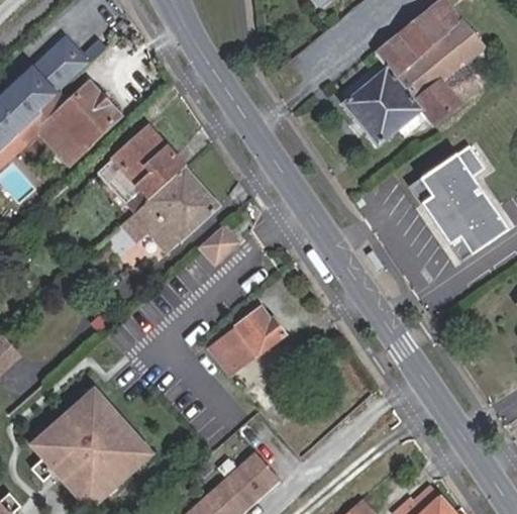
[(485,44),(461,15),(448,0),(436,0),(375,50),(387,66),(343,101),(377,142),(421,107),(433,122),(480,85),(462,63),(485,44)]
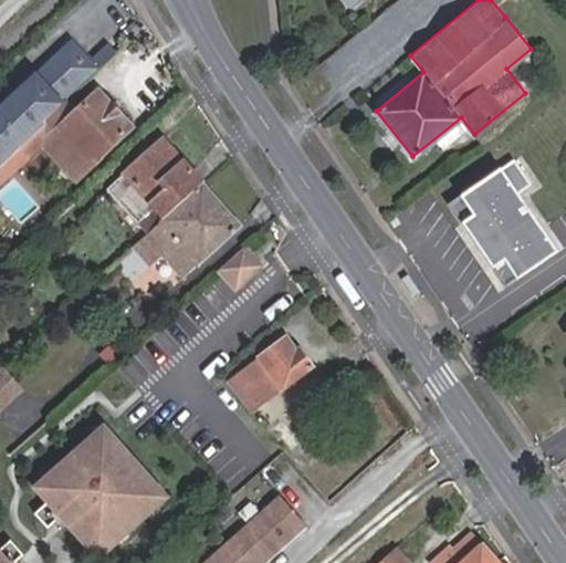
[(513,11),(505,17),(531,49),(540,42),(513,11)]
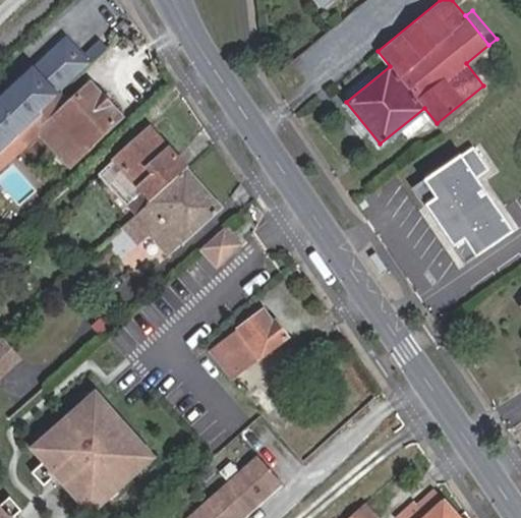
[(0,153),(21,133),(43,113),(41,111),(61,92),(91,63),(67,40),(0,106),(0,153)]
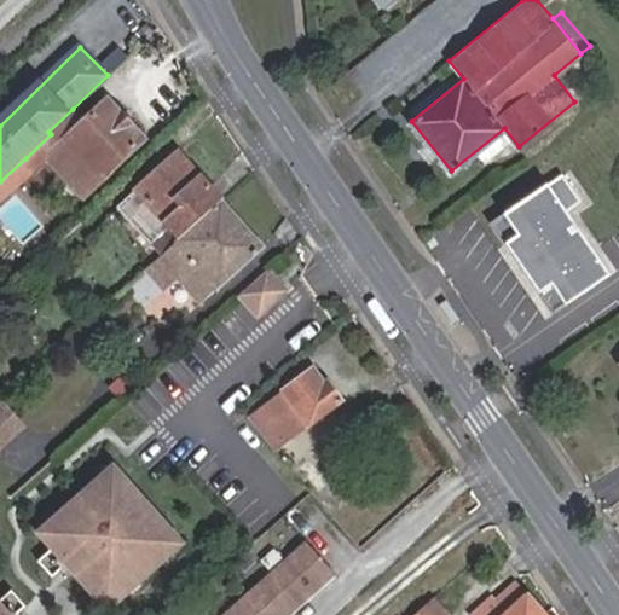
[(84,198),(148,138),(110,98),(85,121),(73,109),(48,132),(51,134),(25,158),(35,169),(46,158),(84,198)]
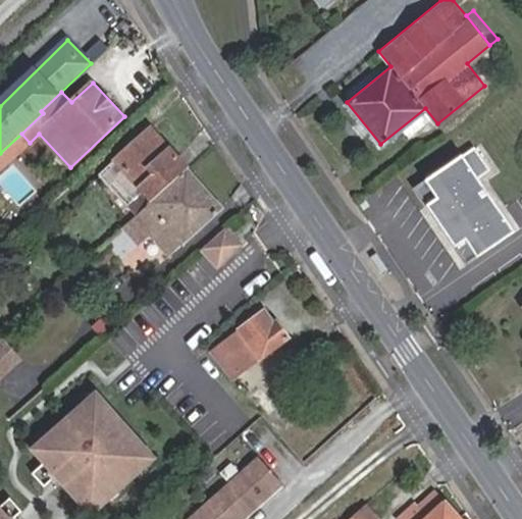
[(187,167),(189,166),(151,124),(112,160),(113,162),(149,202),(187,167)]
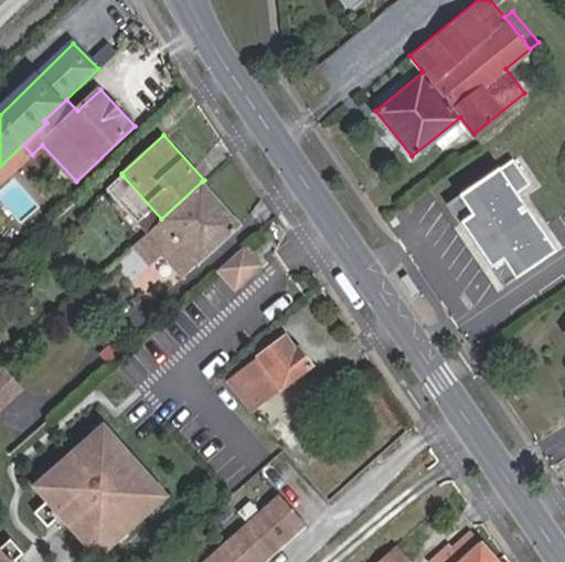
[(558,250),(519,193),(533,183),(515,159),(461,197),(476,215),(465,223),(494,266),(505,258),(519,277),(558,250)]
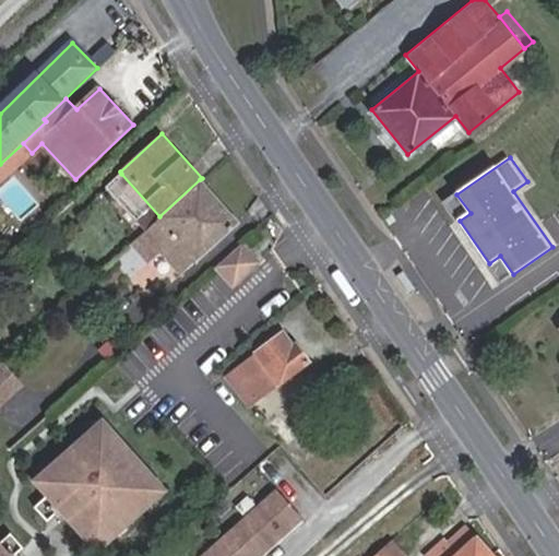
[(159,216),(121,174),(111,181),(142,214),(130,225),(140,234),(142,232),(159,216)]
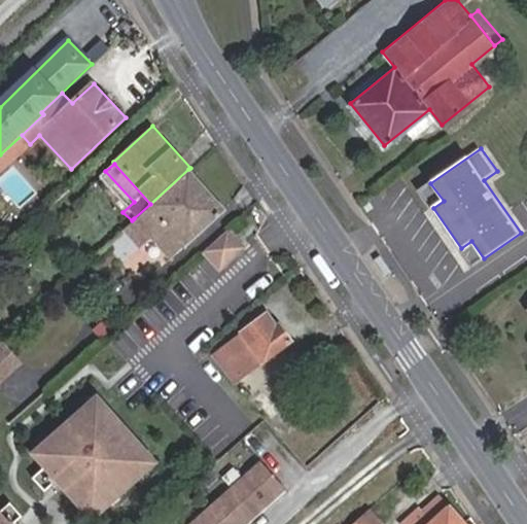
[(225,210),(188,169),(150,204),(134,218),(118,233),(135,251),(150,236),(172,260),(225,210)]
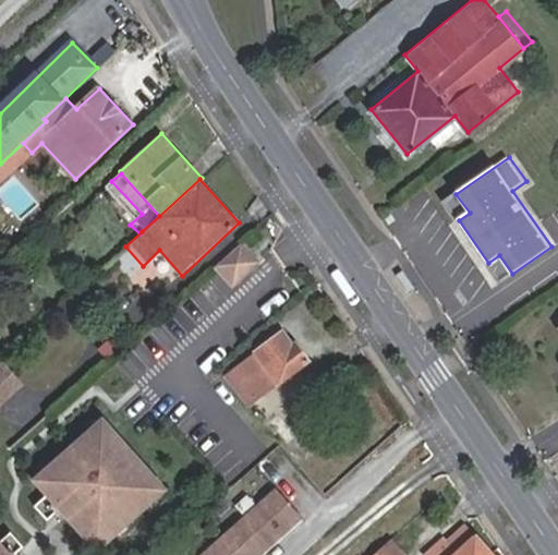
[(470,213),(456,194),(445,202),(459,220),(470,213)]
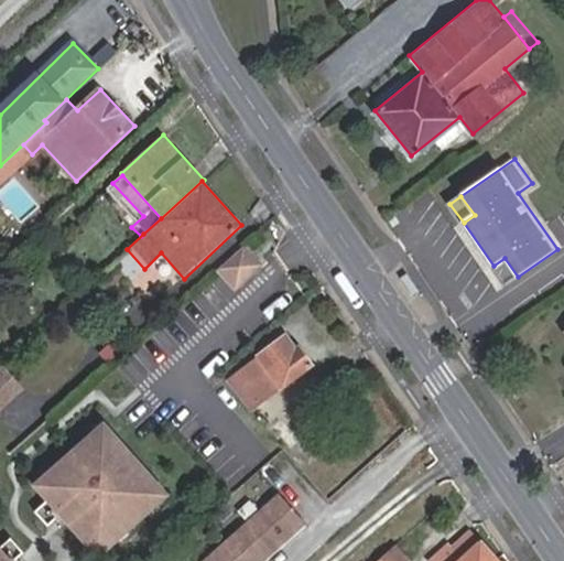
[(235,287),(264,260),(246,239),(216,265),(235,287)]
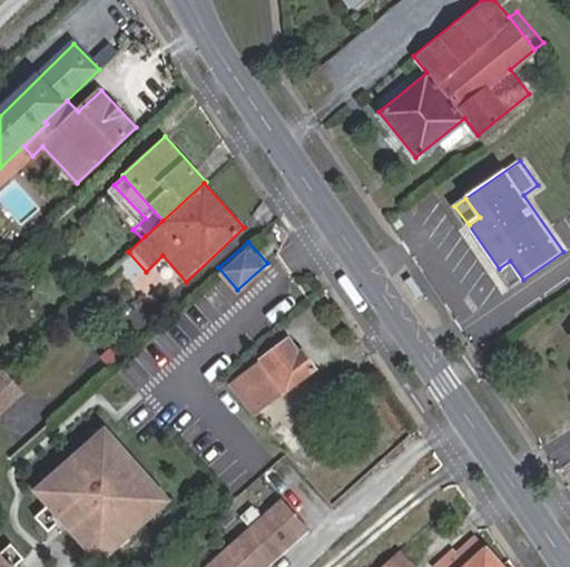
[(523,280),(510,261),(499,269),(512,287),(523,280)]
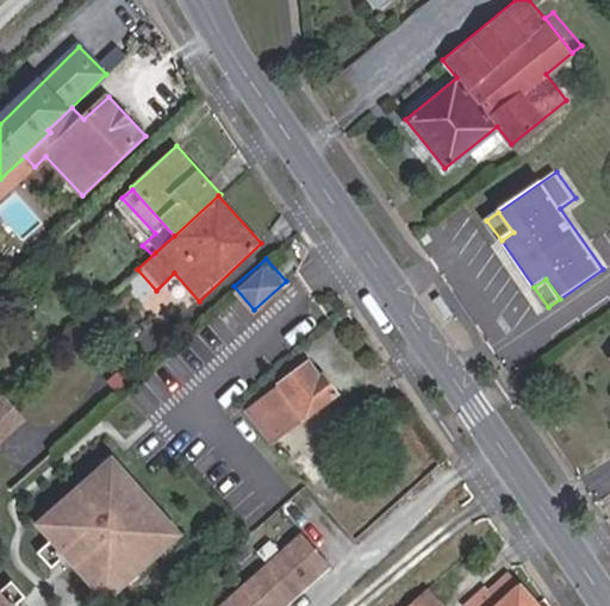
[(307,358),(251,404),(280,439),(338,391),(323,373),(319,375),(307,358)]
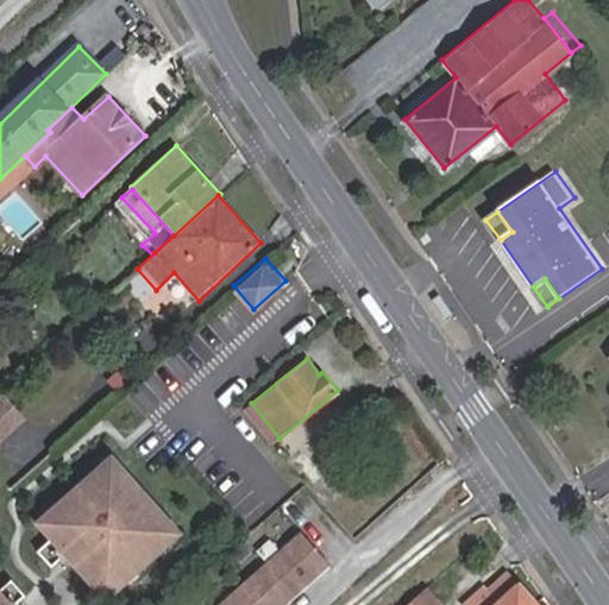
[(99,382),(110,391),(121,379),(113,370),(99,382)]
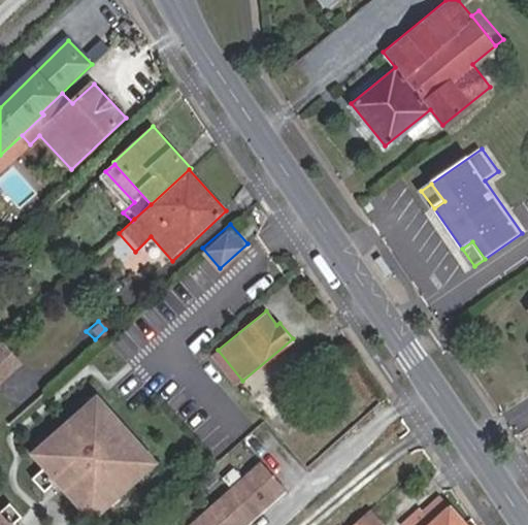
[(19,328),(0,345),(0,351),(12,364),(33,345),(19,328)]
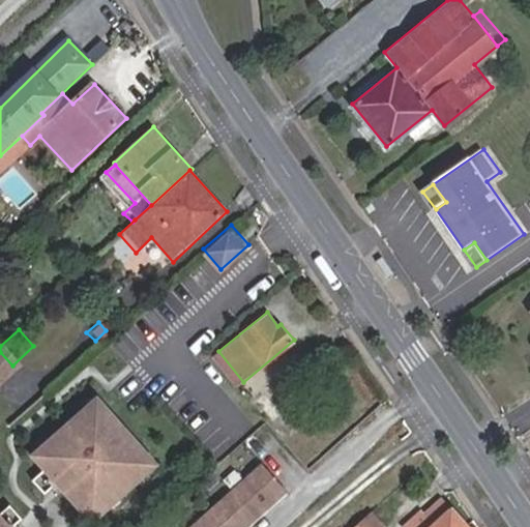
[(0,352),(0,376),(12,366),(0,352)]
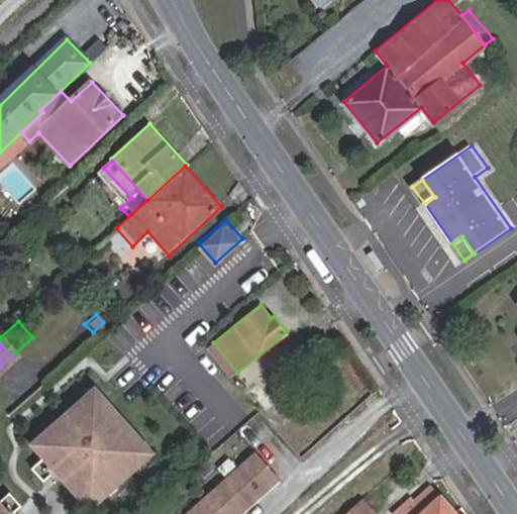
[(266,410),(276,402),(256,381),(246,389),(266,410)]
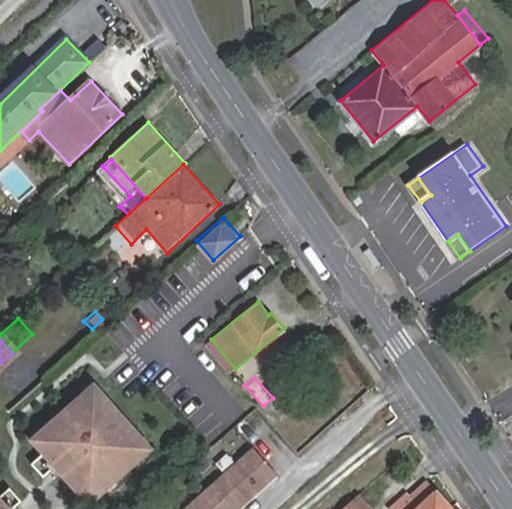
[(144,453),(88,390),(31,441),(42,453),(30,464),(41,477),(54,466),(87,504),(144,453)]
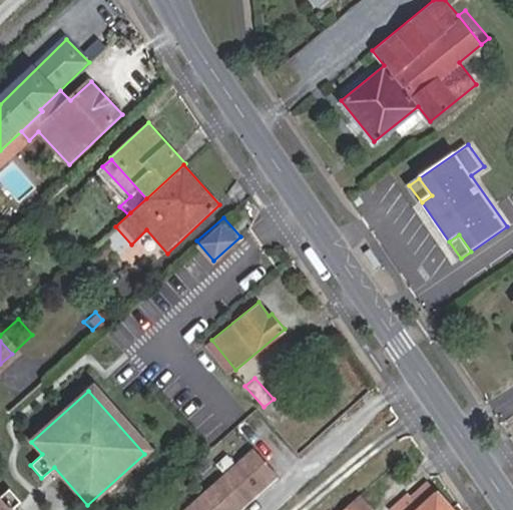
[(277,471),(255,448),(186,509),(224,509),(233,502),(237,507),(277,471)]
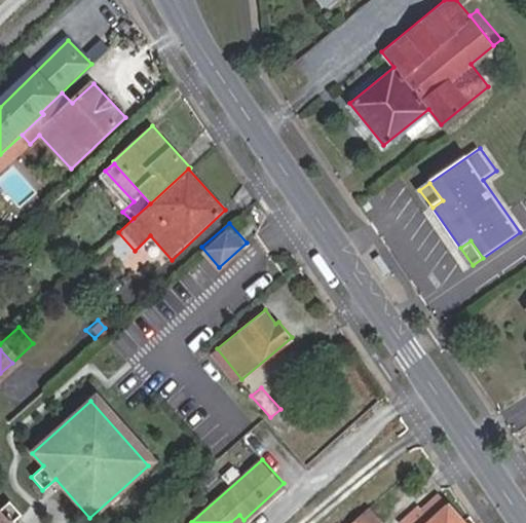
[(457,522),(463,518),(439,492),(422,508),(419,505),(403,520),(406,522),(457,522)]
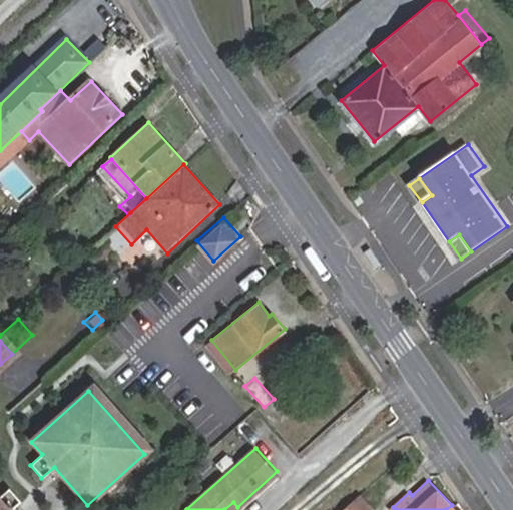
[(0,509),(6,509),(14,503),(2,490),(0,491),(0,509)]
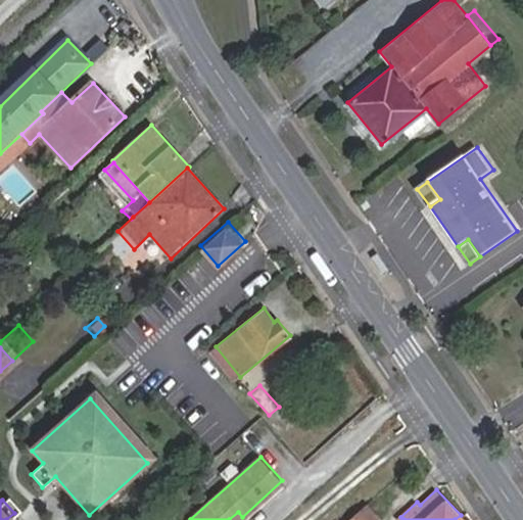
[(368,503),(357,512),(363,519),(377,519),(381,517),(368,503)]
